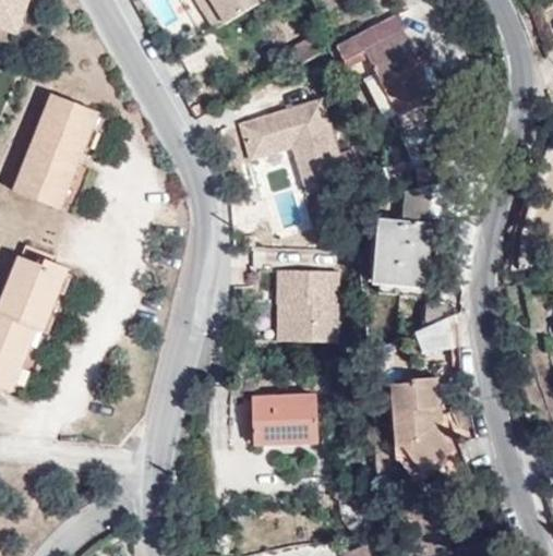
[(0,16),(15,21),(22,0),(0,0),(0,16)]
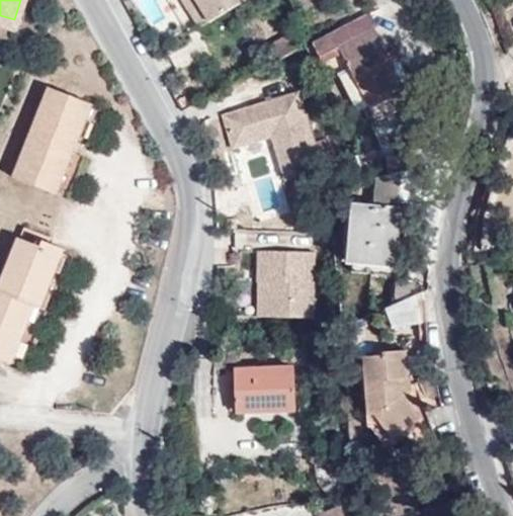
[(180,0),(197,25),(207,19),(194,0),(180,0)]
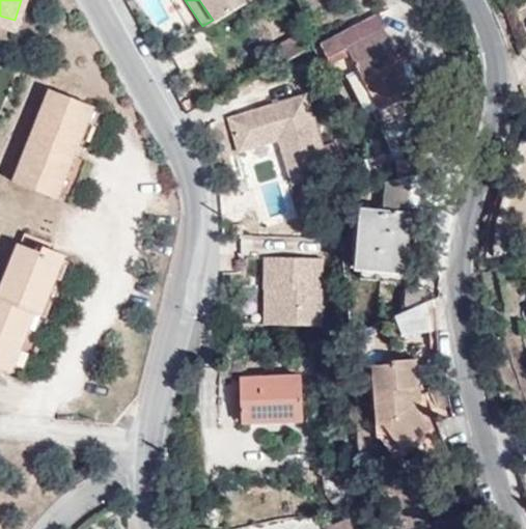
[(199,0),(213,20),(244,0),(199,0)]
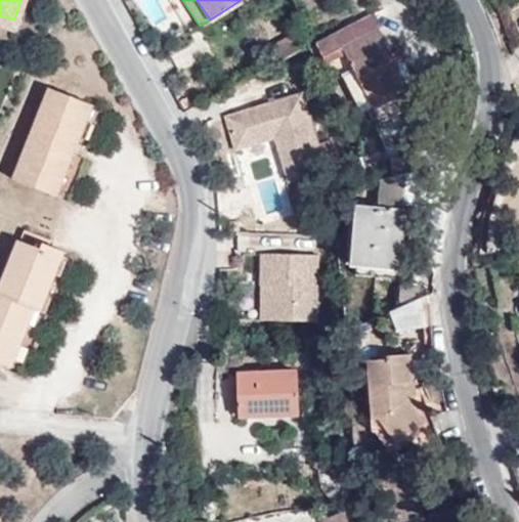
[(403,84),(368,11),(313,43),(322,62),(326,60),(342,53),(369,105),(375,118),(419,96),(411,81),(403,84)]
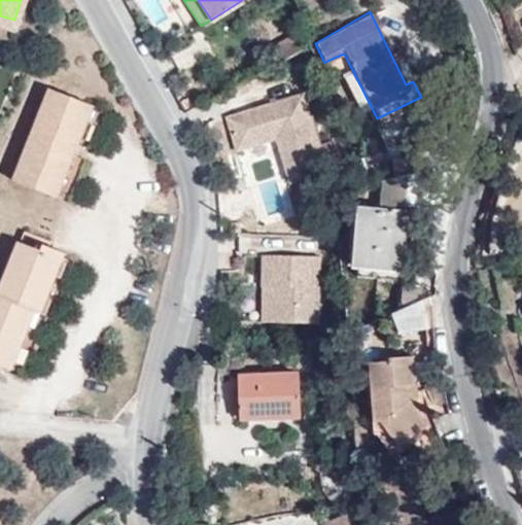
[(291,33),(268,45),(276,61),(300,47),(291,33)]
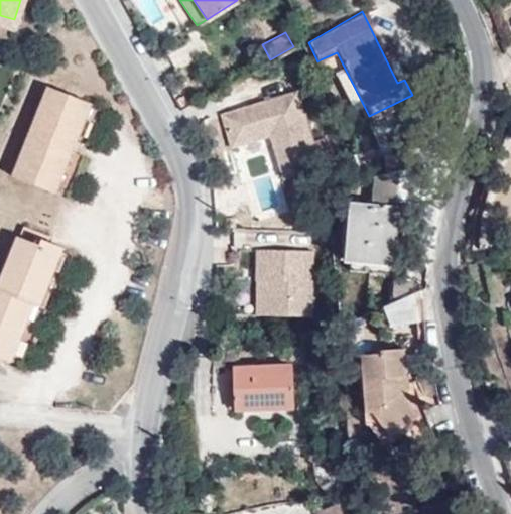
[(352,109),(363,104),(337,52),(321,59),(330,76),(334,74),(352,109)]
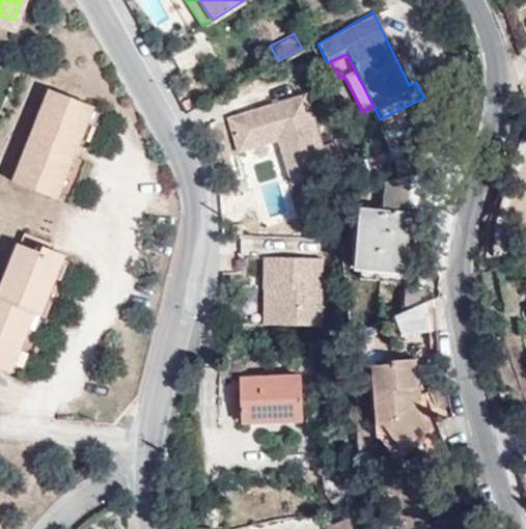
[(53,198),(90,105),(47,88),(10,181),(53,198)]
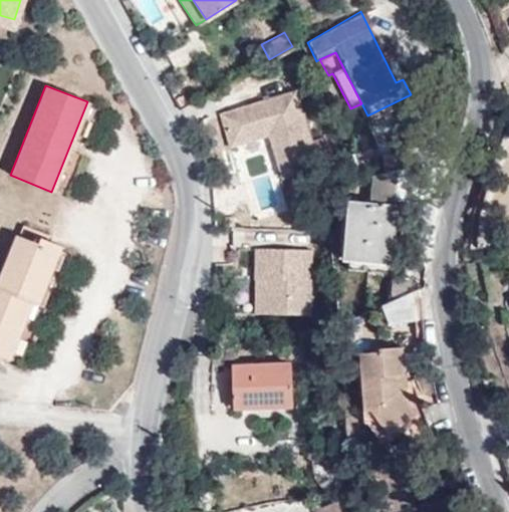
[(218,112),(228,145),(266,133),(279,176),(315,165),(292,90),(218,112)]
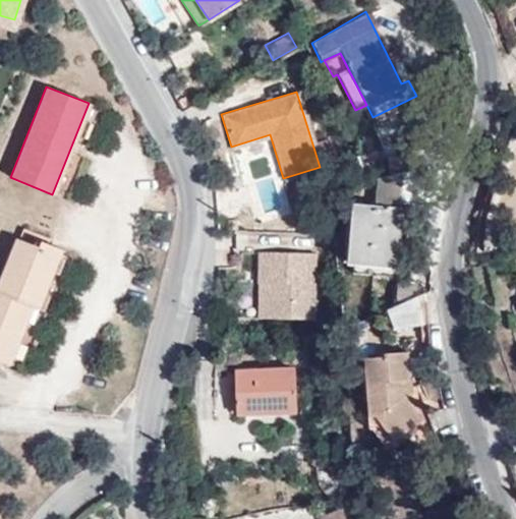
[(397,176),(374,176),(374,204),(397,204),(397,176)]
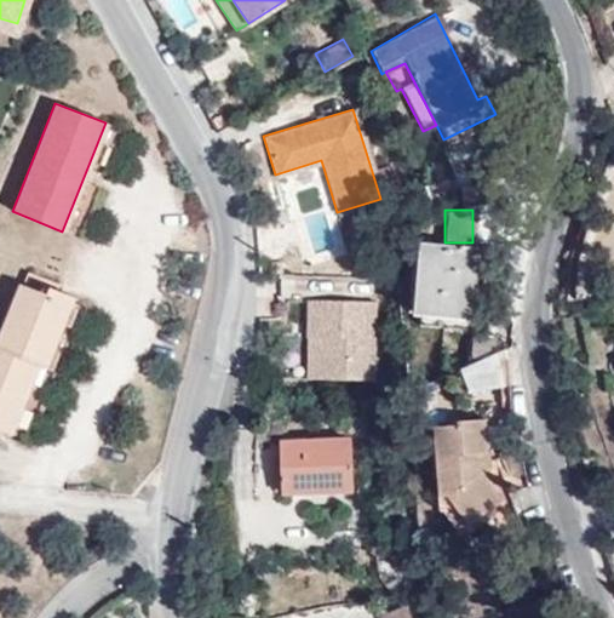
[(470,247),(420,244),(415,321),(464,325),(470,247)]
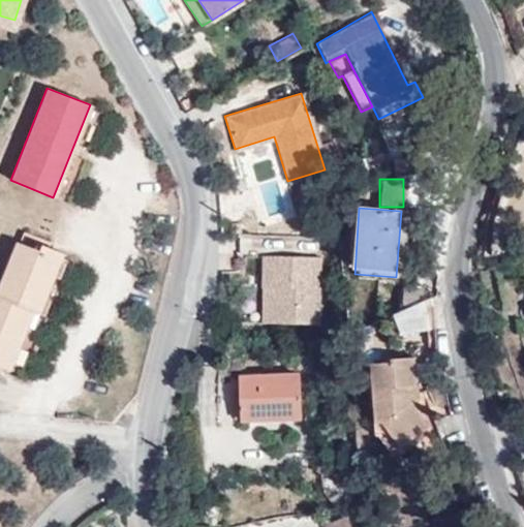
[(38,312),(61,252),(39,244),(37,250),(16,242),(0,281),(0,366),(8,369),(31,310),(38,312)]
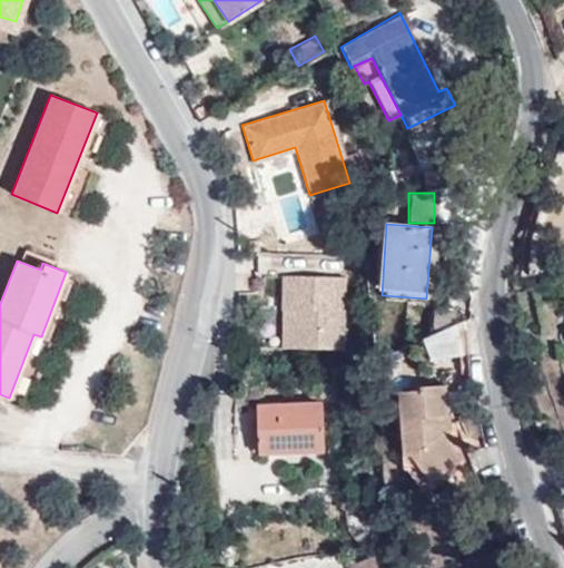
[(287,311),(286,348),(337,349),(338,277),(277,276),(277,311),(278,311),(287,311)]
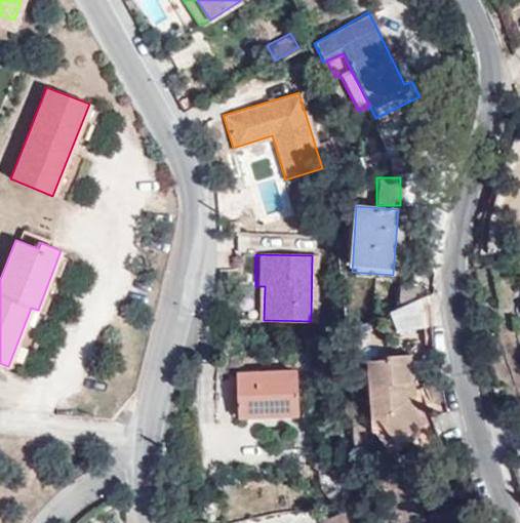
[(255,320),(264,320),(265,286),(256,286),(255,320)]
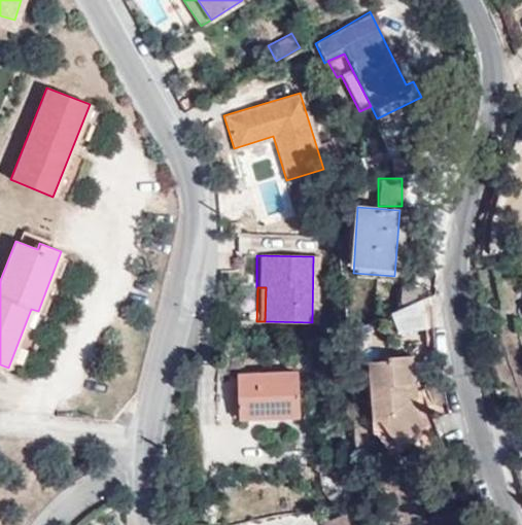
[(422,299),(386,309),(394,338),(430,327),(422,299)]
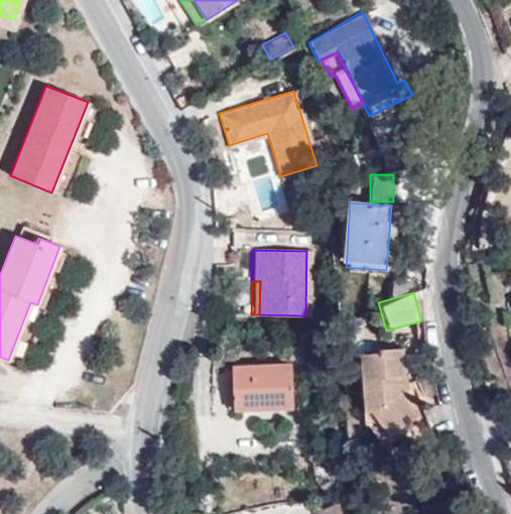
[(398,371),(402,371),(398,344),(378,346),(378,350),(360,352),(367,408),(364,408),(366,420),(369,421),(380,434),(384,433),(391,432),(416,413),(401,390),(398,371)]
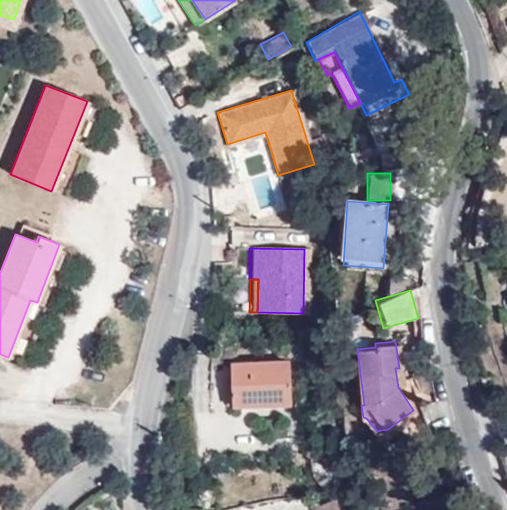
[(286,361),(227,363),(229,405),(287,402),(286,361)]
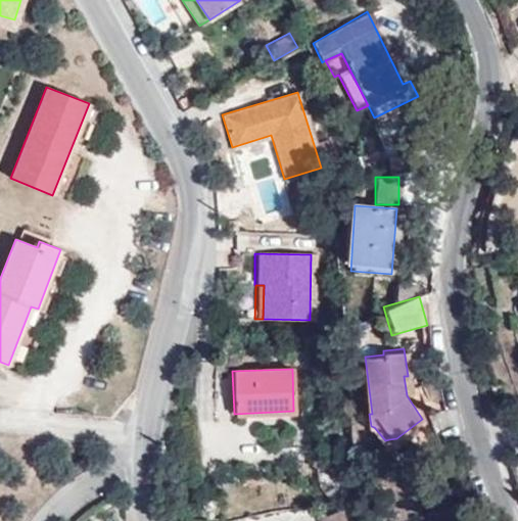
[(410,376),(408,376),(404,376),(407,395),(413,390),(410,376)]
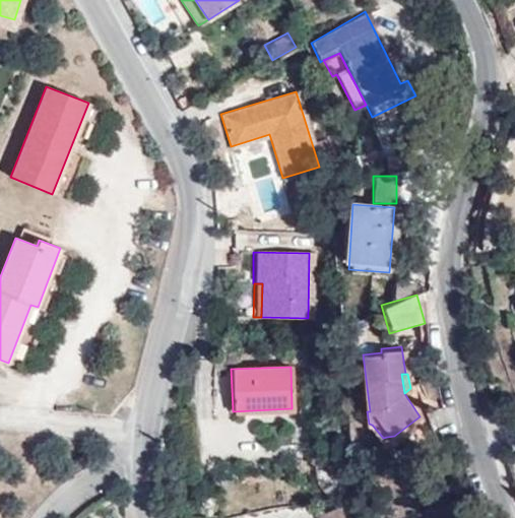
[(342,517),(337,506),(316,515),(317,517),(342,517)]
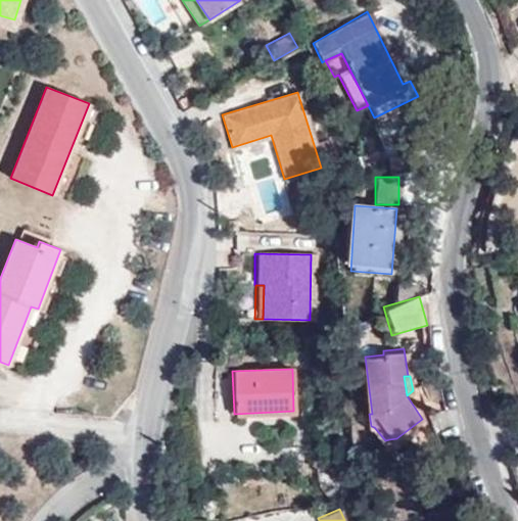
All buildings are outlined.
